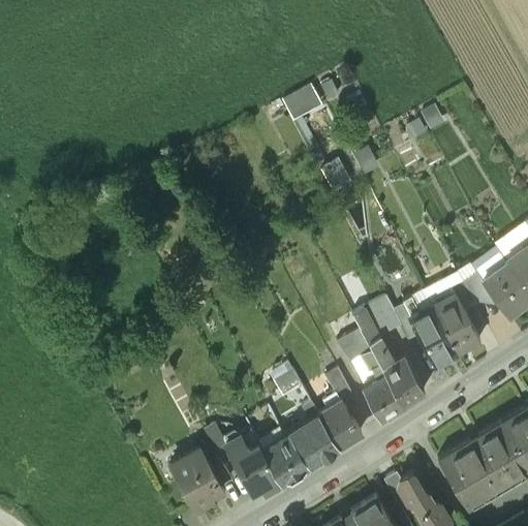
[(332,79),(321,84),(329,98),(339,93),(332,79)]
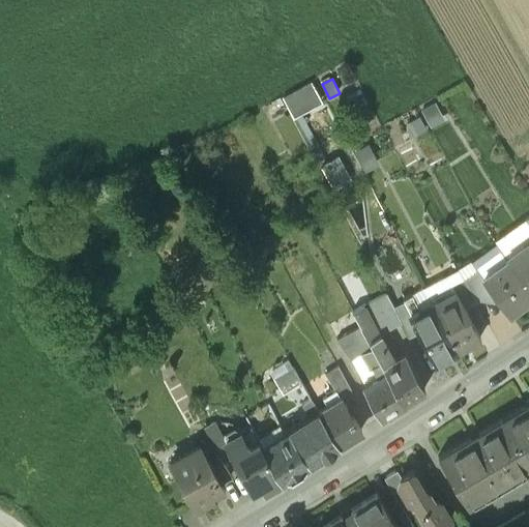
[(312,82),(283,97),(294,117),(322,101),(312,82)]
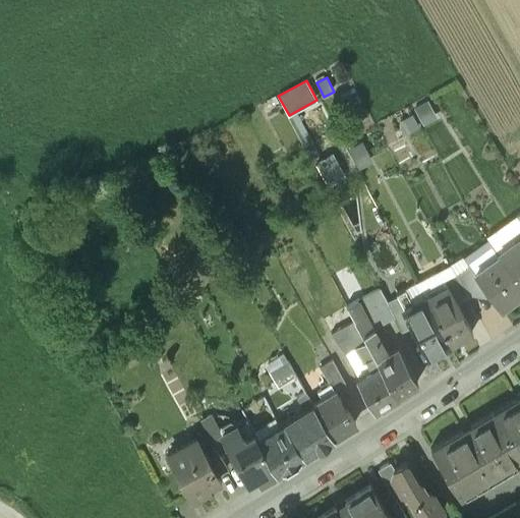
[(428,103),(415,110),(423,127),(438,120),(428,103)]
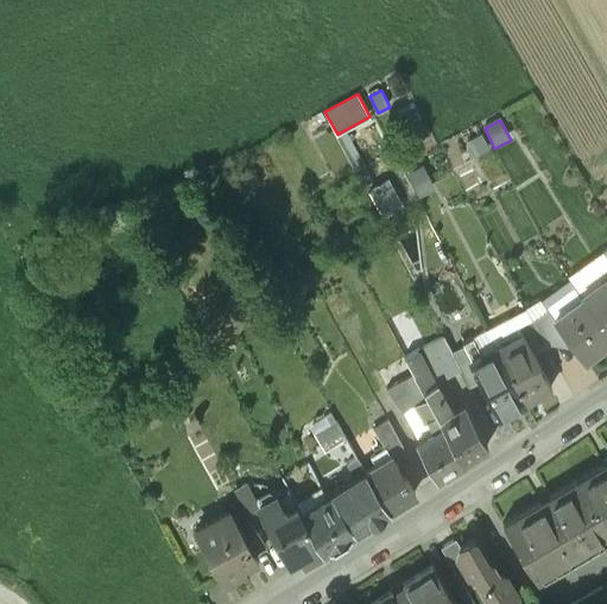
[(353,128),(342,133),(349,152),(360,147),(353,128)]
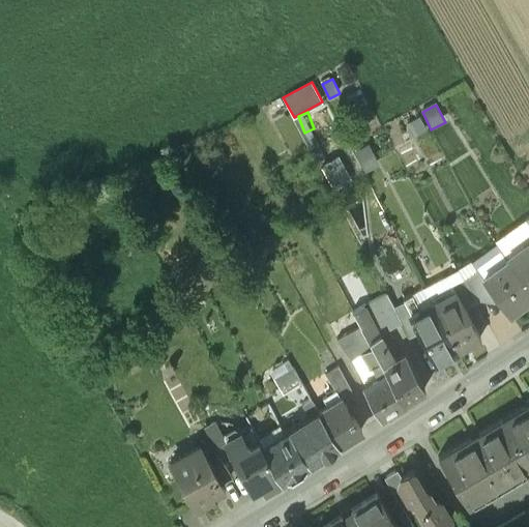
[(420,118),(408,124),(415,138),(428,132),(420,118)]
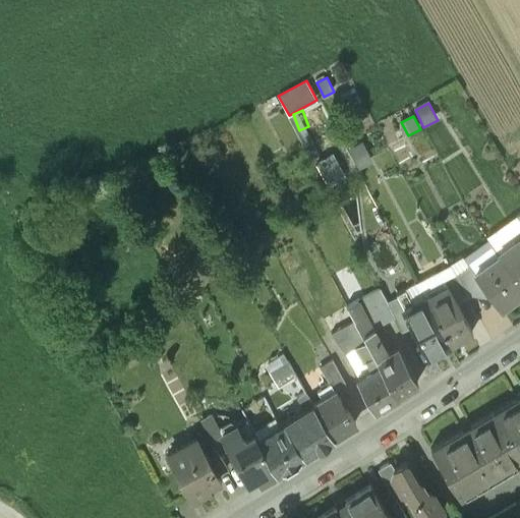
[(362,144),(349,151),(359,170),(371,163),(362,144)]
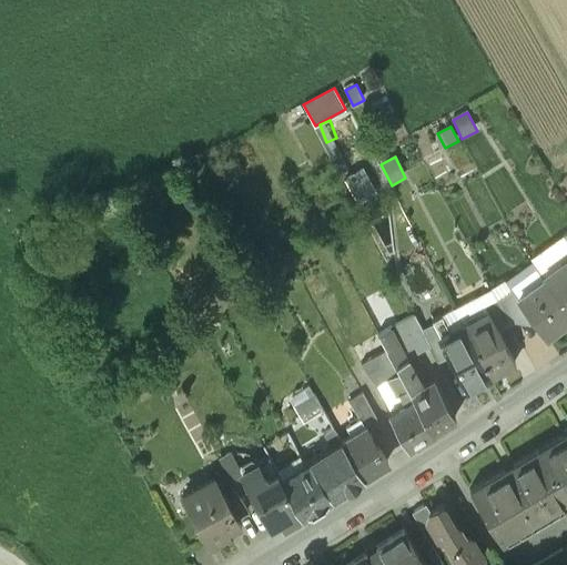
[(360,200),(378,191),(366,165),(348,174),(360,200)]
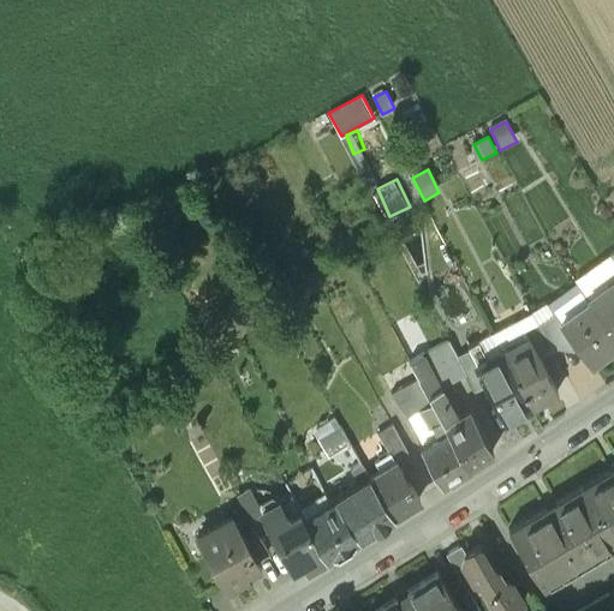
[(589,303),(613,283),(613,261),(612,258),(576,283),(589,303)]
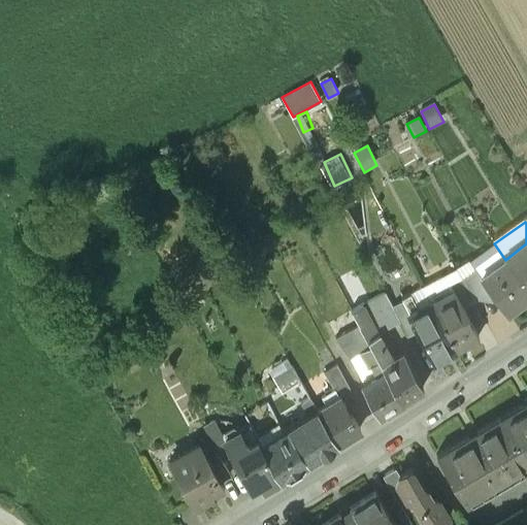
[(526,243),(505,260),(526,290),(526,243)]
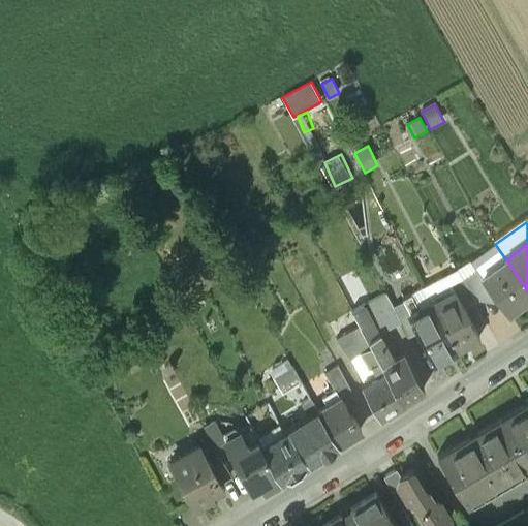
[(499,273),(509,265),(506,260),(495,246),(458,271),(463,280),(476,271),(484,279),(496,270),(499,273)]
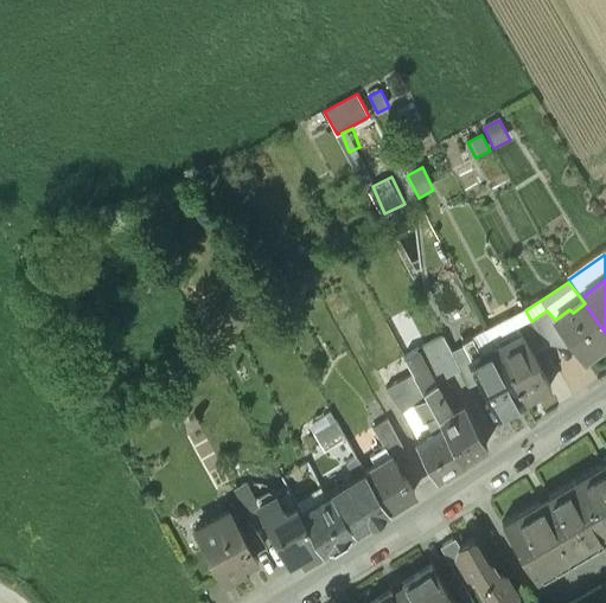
[(605,333),(585,303),(573,313),(569,309),(555,320),(554,321),(563,334),(582,360),(605,344),(605,333)]
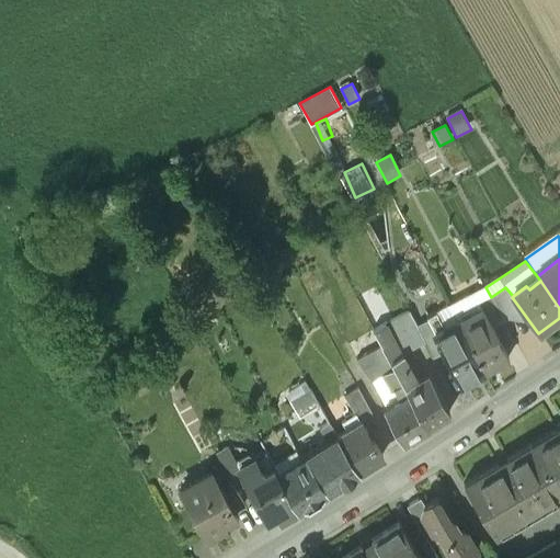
[(459,325),(482,312),(479,305),(491,298),(491,297),(486,287),(448,306),(450,309),(458,322),(459,325)]
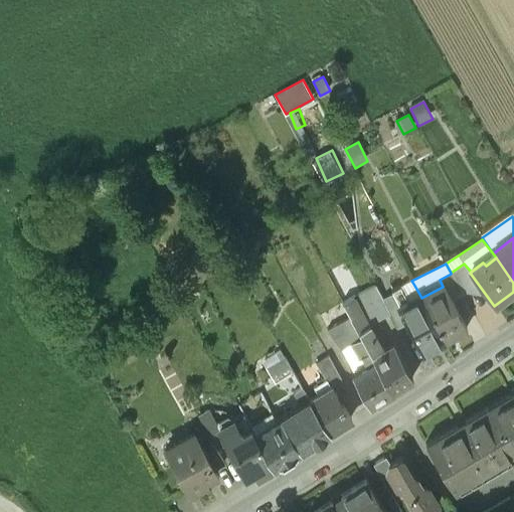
[(464,264),(451,273),(451,274),(462,295),(463,295),(478,284),(470,273),(471,272),(464,264)]
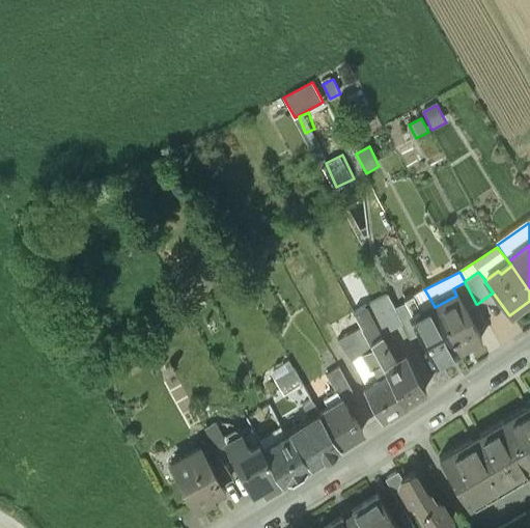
[(476,304),(465,282),(453,288),(456,296),(458,295),(466,309),(476,304)]
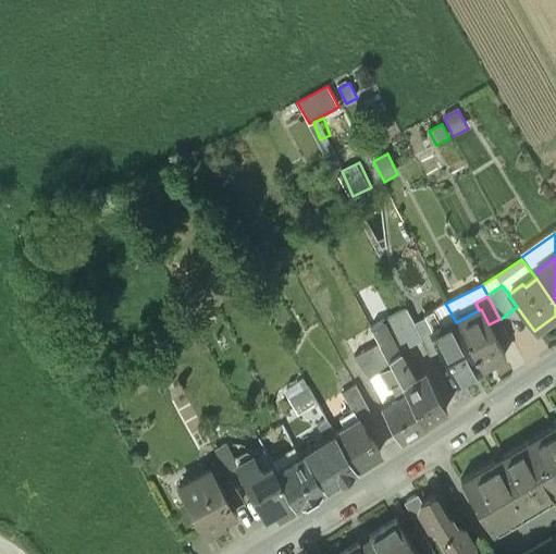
[(455,320),(447,307),(428,318),(434,331),(455,320)]
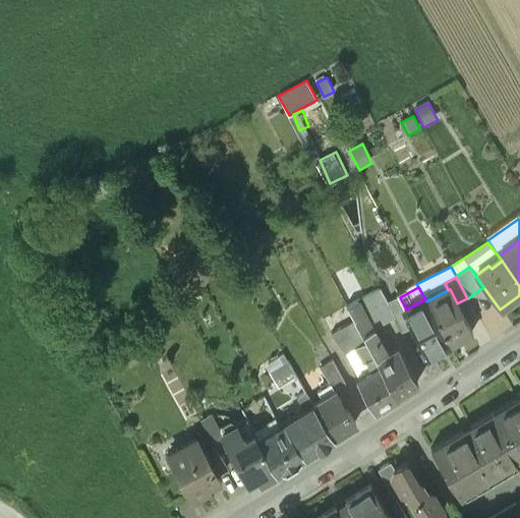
[(426,301),(450,346),(473,334),(457,303),(450,289),(448,290),(426,301)]
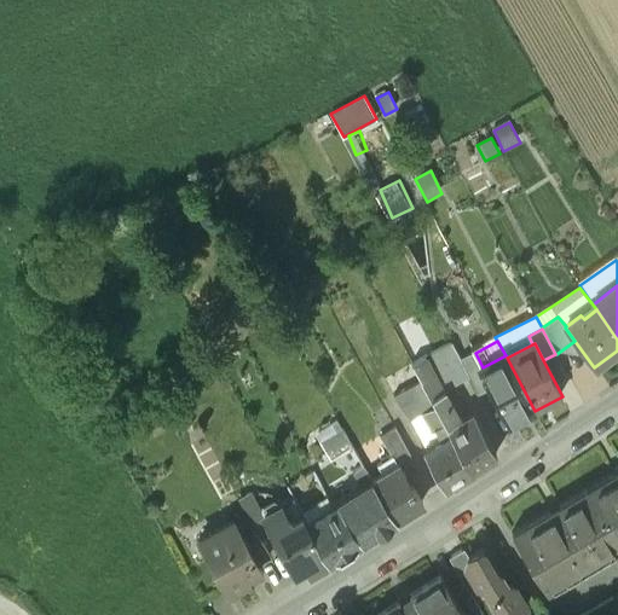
[(468,378),(458,361),(451,346),(413,366),(421,381),(431,399),(445,390),(468,378)]
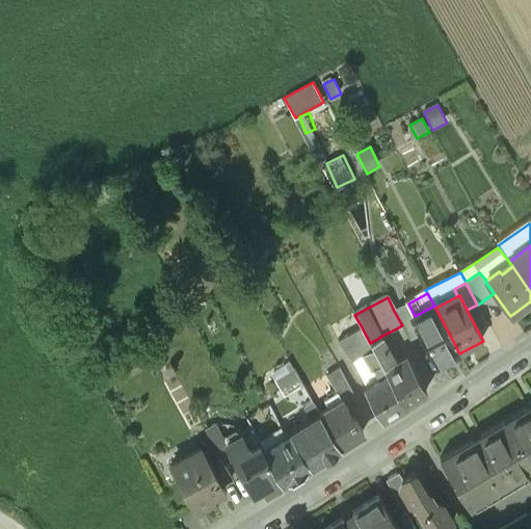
[(415,316),(408,303),(394,311),(402,325),(410,340),(422,334),(414,317),(415,316)]
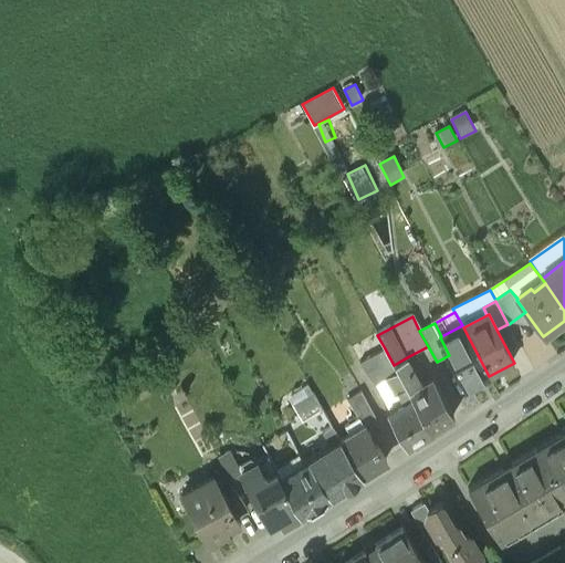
[(463,327),(462,325),(441,336),(440,337),(449,355),(467,388),(489,376),(463,327)]
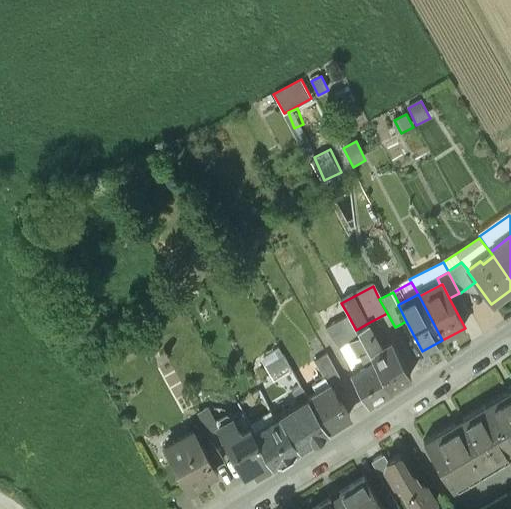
[(356,330),(348,315),(327,327),(339,348),(360,337),(356,330)]
